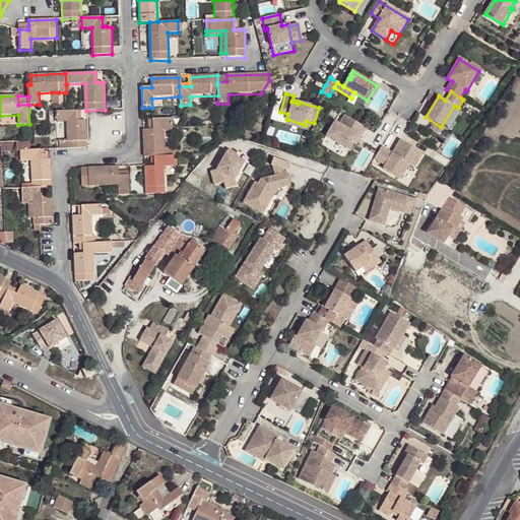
[(76,121),(76,111),(66,112),(56,112),(56,123),(67,123),(67,139),(60,139),(60,148),(68,148),(87,147),(86,121),(81,121),(76,121)]
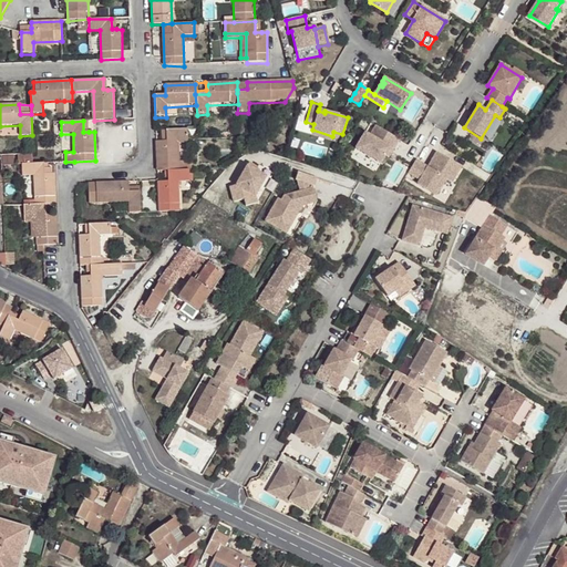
[(313,124),(306,122),(302,132),(338,142),(342,134),(333,132),(332,136),(312,130),(313,124)]
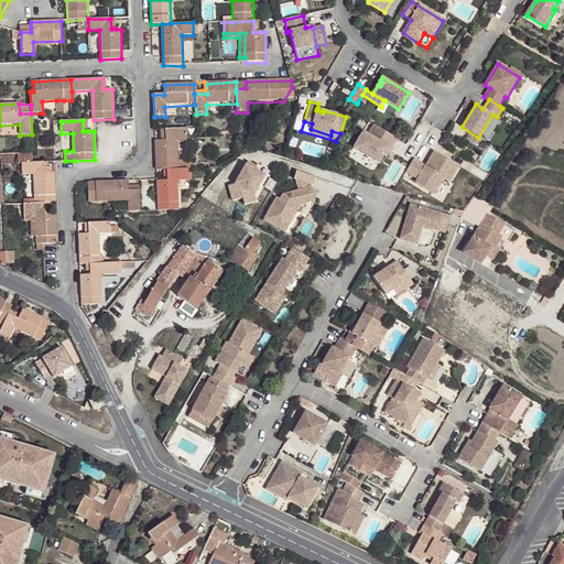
[(361,131),(353,147),(377,161),(381,154),(387,145),(392,149),(398,139),(376,126),(369,136),(361,131)]
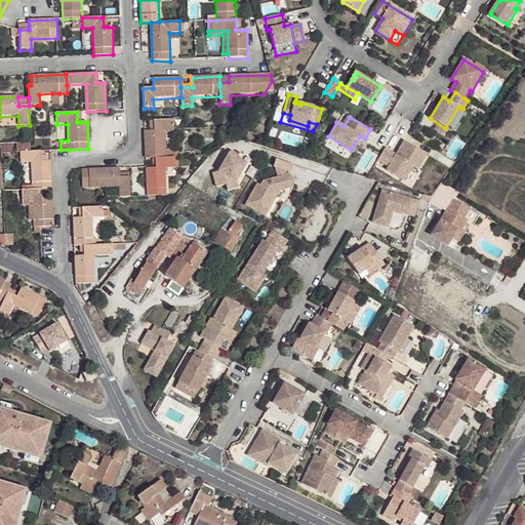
[(154,131),(150,132),(145,132),(146,160),(155,159),(164,159),(163,131),(173,131),(173,121),(154,122),(154,131)]
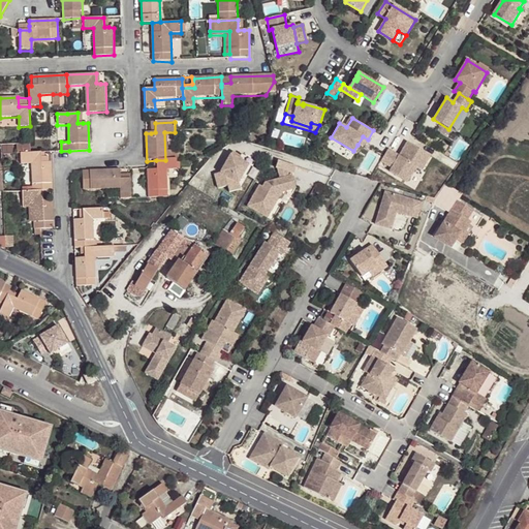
[(368,139),(363,136),(358,145),(363,148),(368,139)]
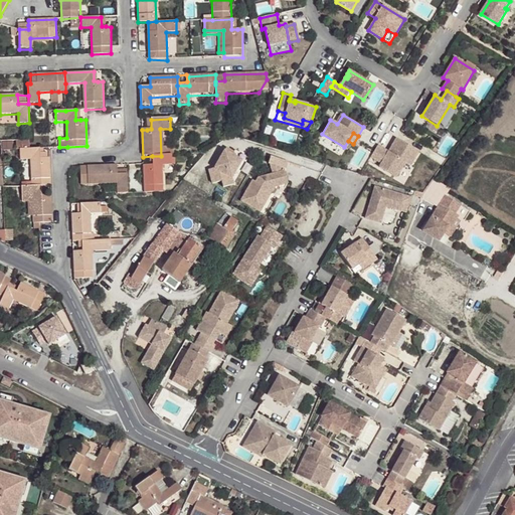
[(378,146),(372,157),(383,164),(381,168),(398,178),(406,163),(411,166),(420,152),(398,139),(390,153),(388,156),(384,154),(386,150),(378,146)]
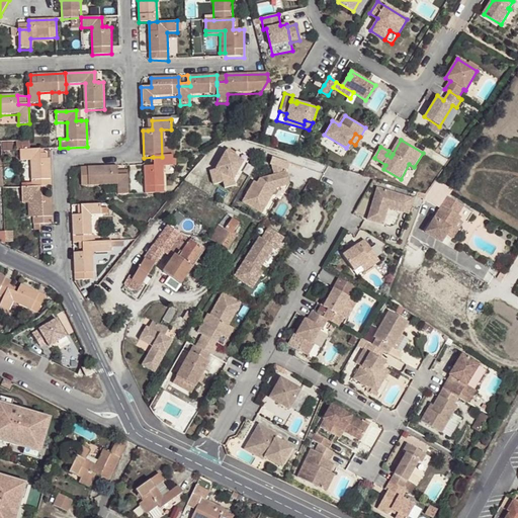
[(42,187),(48,187),(52,187),(50,159),(41,160),(41,149),(30,150),(21,151),(21,160),(31,160),(32,188),(42,187)]
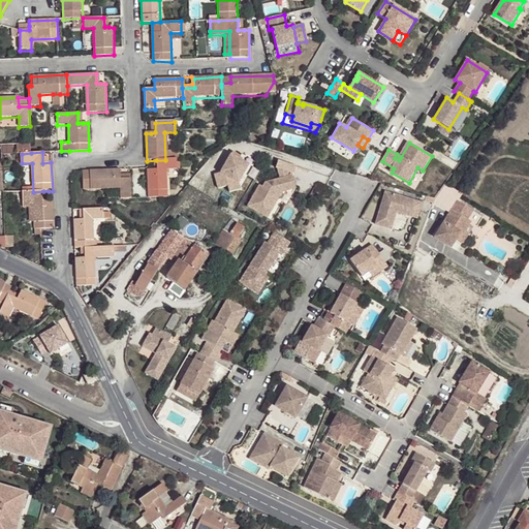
[(220,175),(214,176),(218,190),(227,188),(228,194),(239,191),(238,184),(247,166),(238,161),(240,158),(231,154),(220,175)]
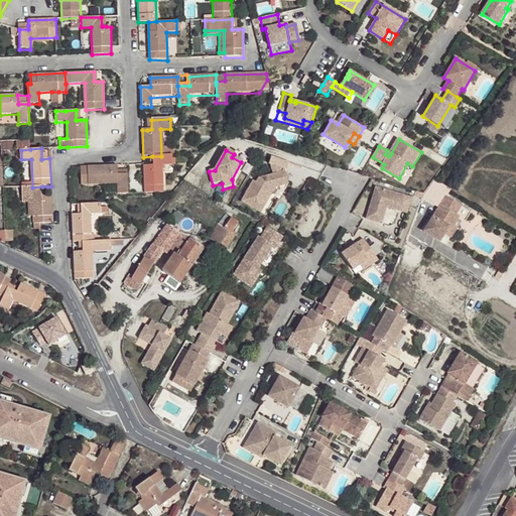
[(161,156),(152,156),(153,163),(143,164),(144,192),(163,191),(162,166),(172,165),(172,155),(161,156)]
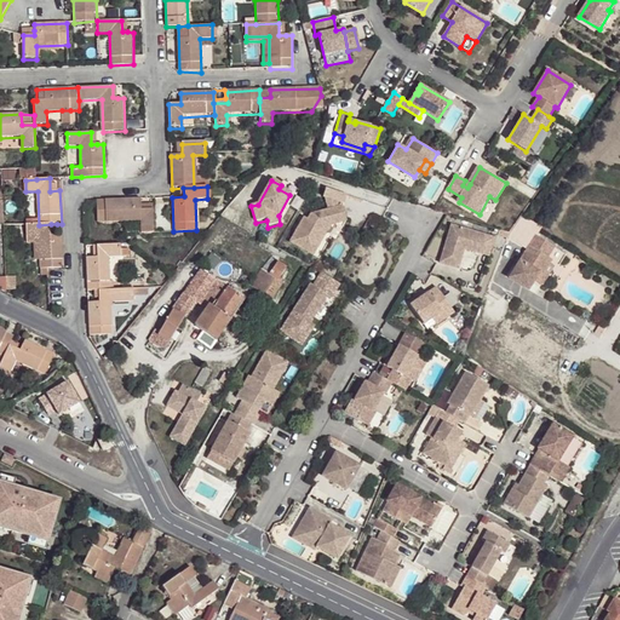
[(345,195),(325,189),(322,197),(325,199),(336,202),(343,204),(345,195)]
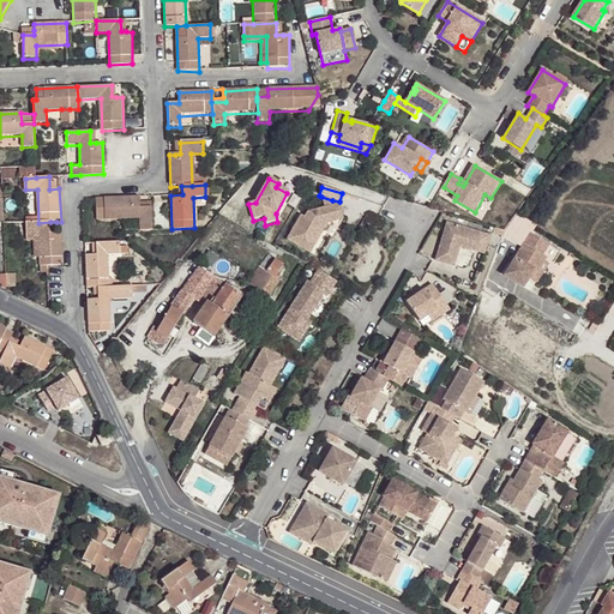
[(138,209),(138,204),(138,197),(95,200),(96,222),(139,220),(139,232),(152,230),(151,208),(138,209)]
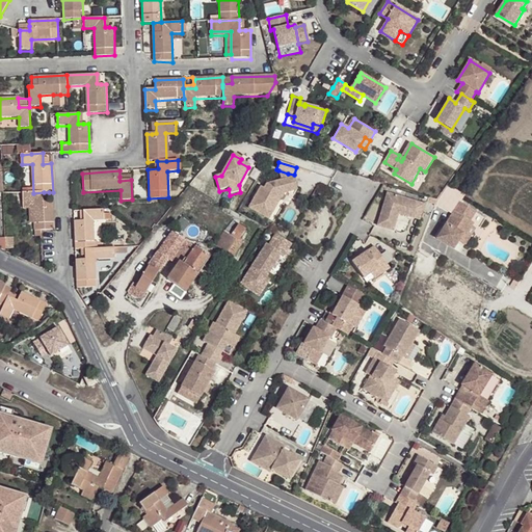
[(288,174),(278,170),(282,181),(289,178),(288,174)]
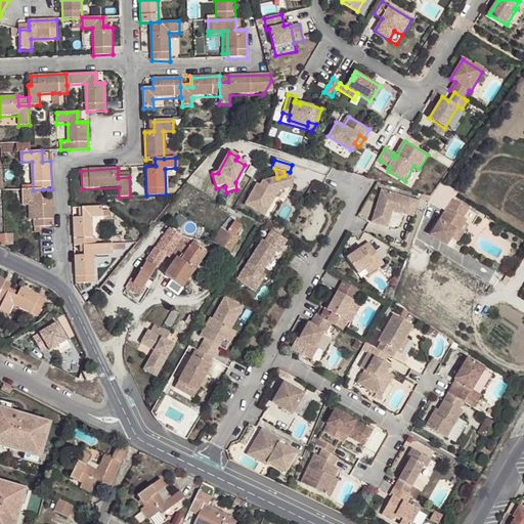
[(256,185),(245,206),(264,217),(278,190),(292,186),(289,174),(285,175),(277,178),(262,182),(260,186),(256,185)]
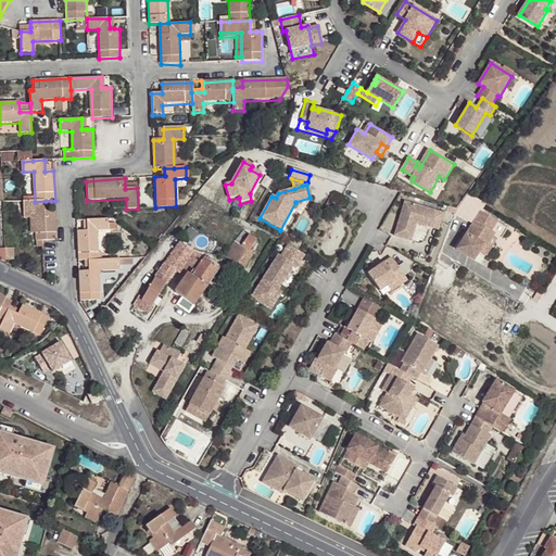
[(47,209),(46,201),(35,202),(24,202),(25,213),(35,213),(37,247),(45,245),(45,241),(57,240),(55,212),(47,212),(47,209)]
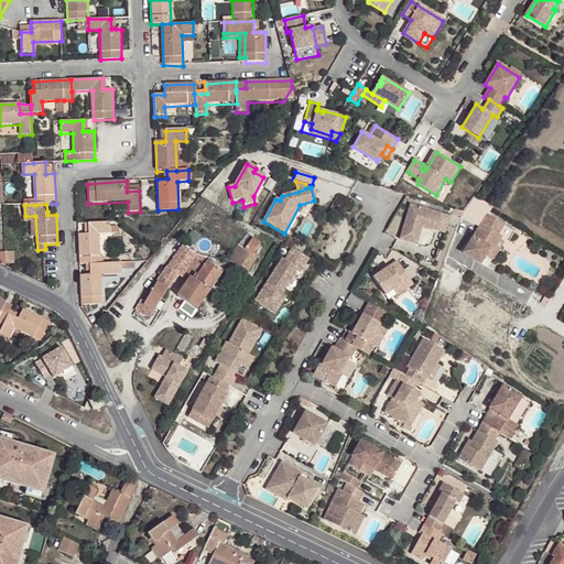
[(496,251),(502,239),(505,237),(500,234),(506,226),(476,207),(468,218),(483,227),(465,256),(483,266),(489,257),(492,249),(496,251)]
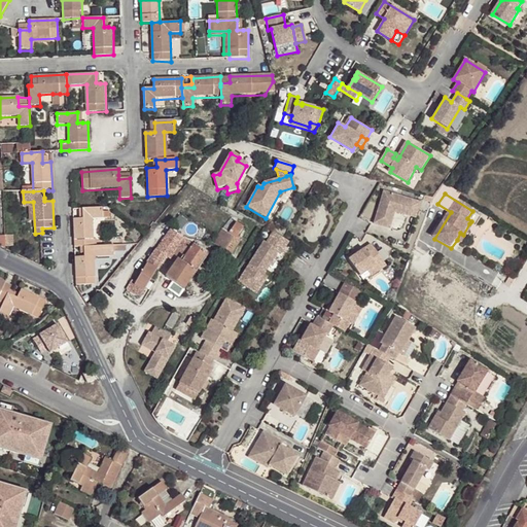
[(387,214),(390,215),(411,222),(416,207),(380,195),(370,226),(385,232),(390,217),(386,216),(387,214)]
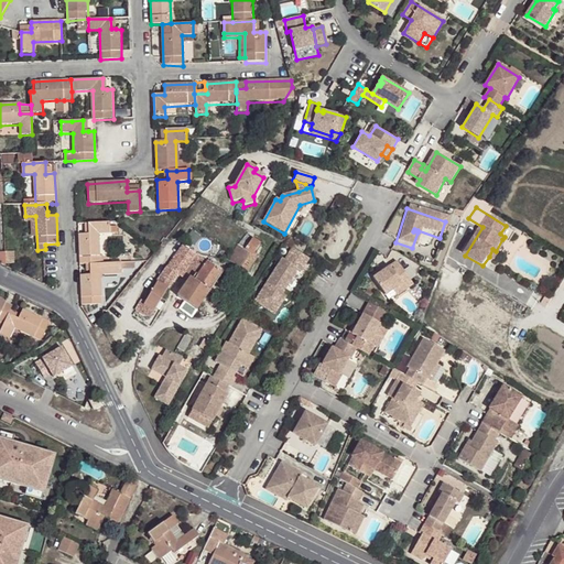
[(89,235),(86,235),(79,235),(80,264),(87,264),(91,264),(100,263),(100,235),(110,234),(110,223),(89,224),(89,235)]
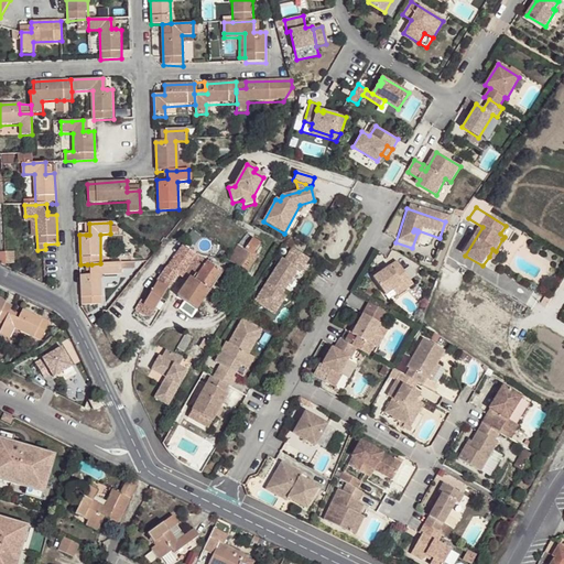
[(239,243),(245,248),(251,238),(252,237),(247,234),(239,243)]
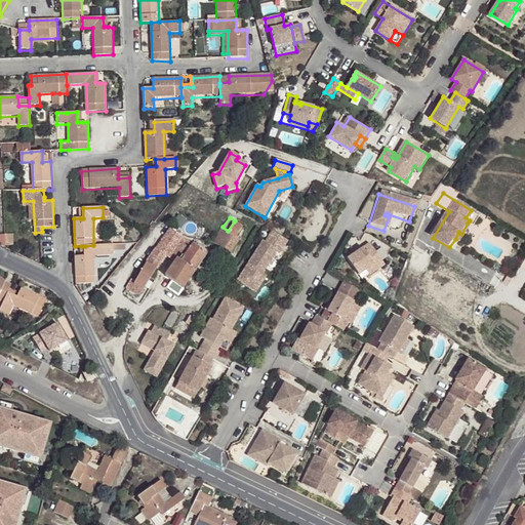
[(234,221),(228,231),(236,237),(242,228),(234,221)]
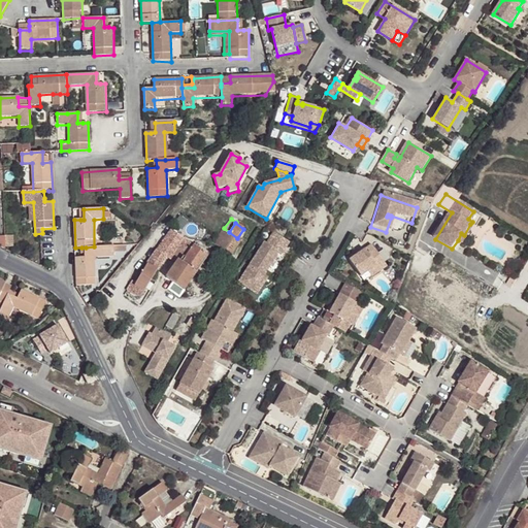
[(474,227),(470,224),(464,235),(461,233),(458,240),(464,244),(474,227)]
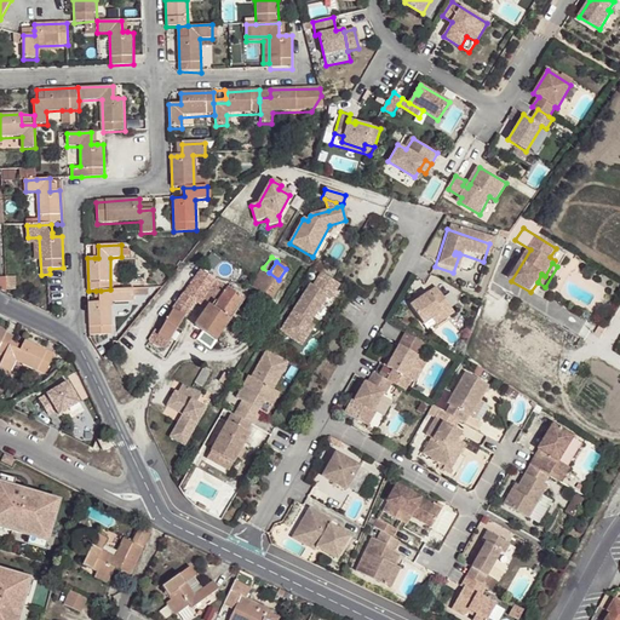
[(279,280),(269,273),(263,268),(256,277),(251,285),(270,299),(282,282),(279,280)]
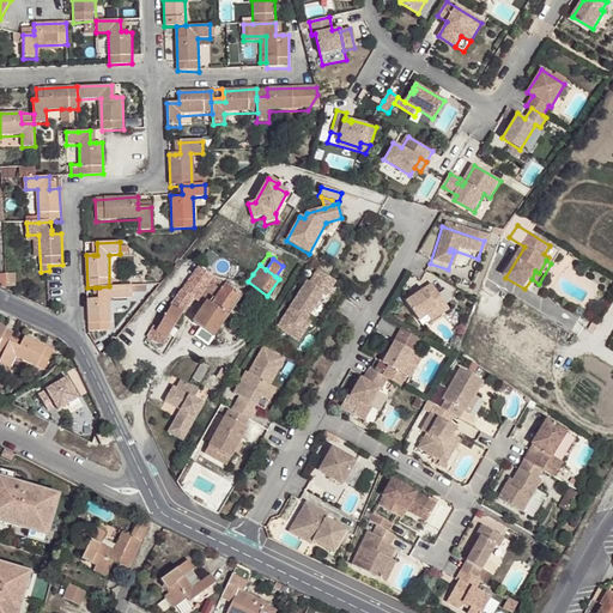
[(199,266),(170,307),(182,313),(196,292),(210,273),(199,266)]
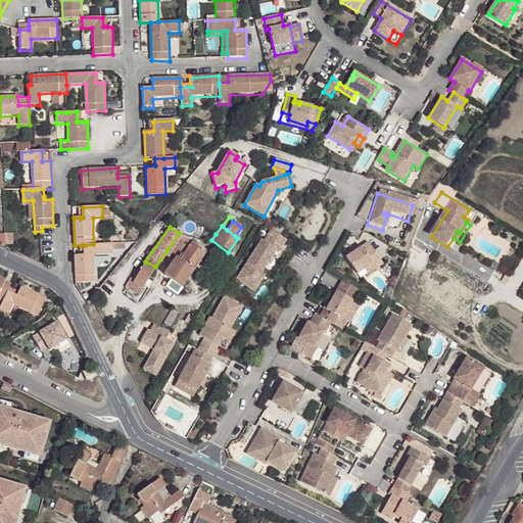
[(237,281),(254,292),(265,276),(262,274),(276,251),(278,253),(286,241),(271,232),(264,242),(262,241),(237,281)]
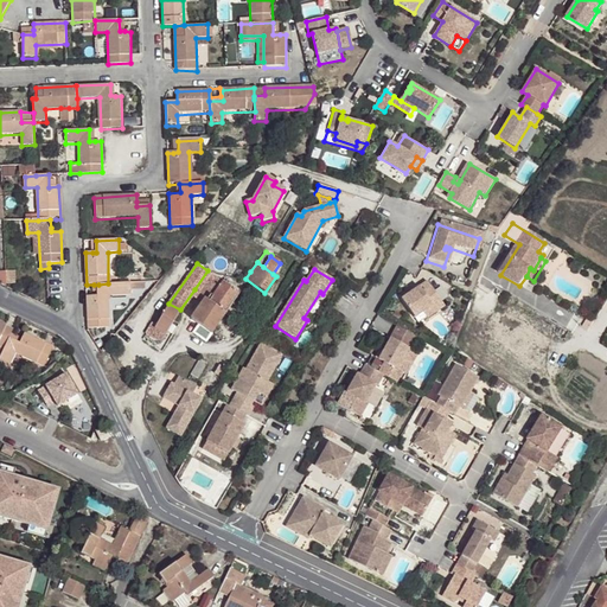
[(208,270),(195,289),(205,298),(210,301),(223,282),(208,270)]
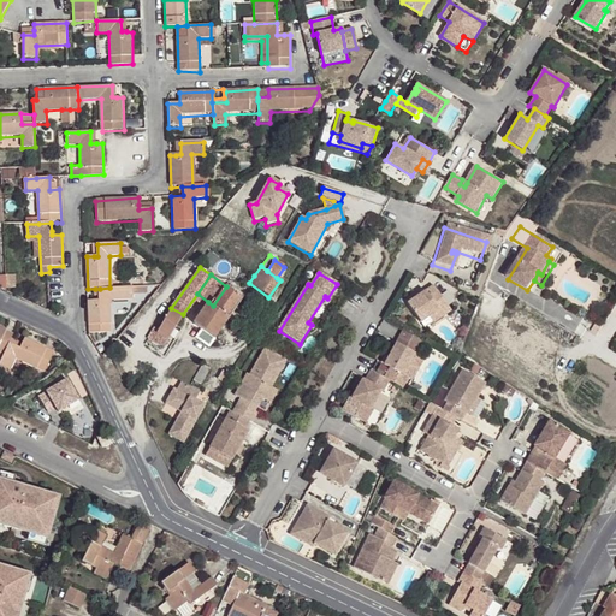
[(134,286),(110,288),(100,289),(101,298),(101,301),(89,301),(90,332),(113,332),(112,301),(134,298),(134,286)]
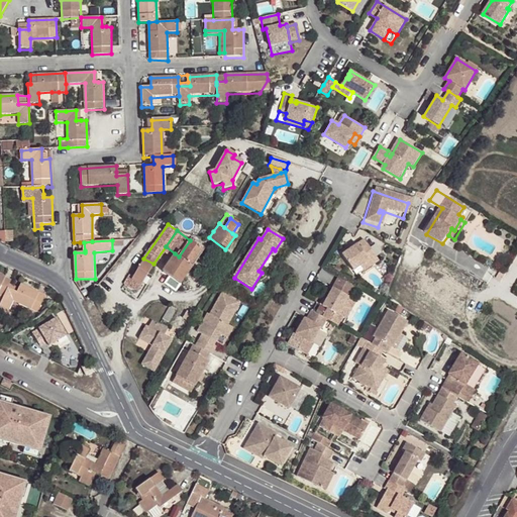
[(179,256),(175,253),(163,271),(172,277),(180,283),(182,284),(204,250),(190,240),(179,256)]
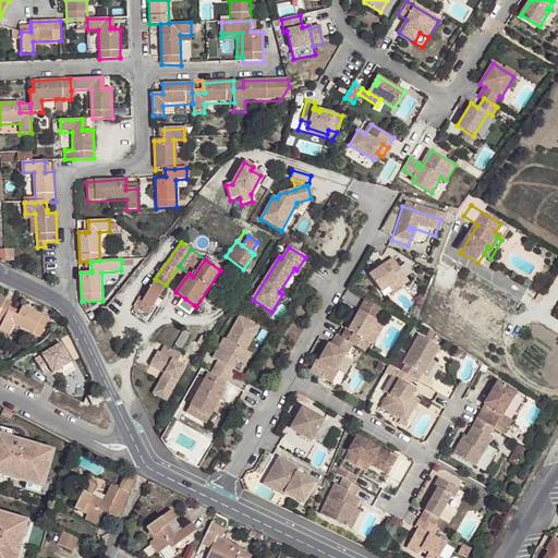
[(383,269),(381,268),(370,277),(381,293),(389,288),(397,281),(401,288),(409,282),(392,259),(386,265),(387,267),(383,269)]
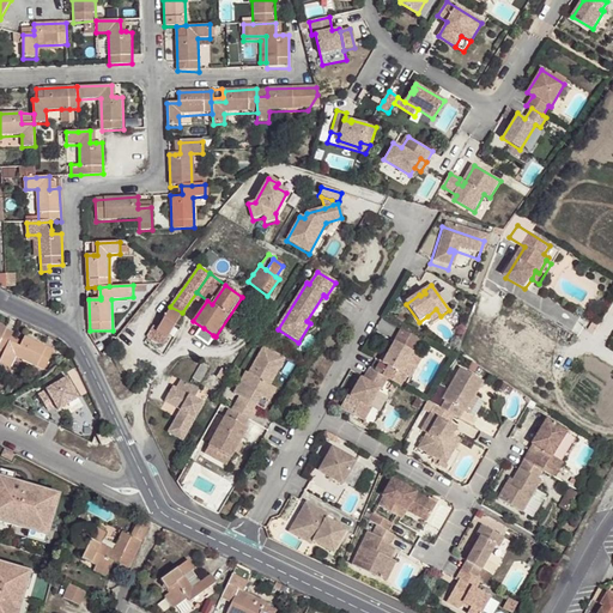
[(323,295),(307,321),(310,323),(314,326),(331,299),(326,297),(323,295)]
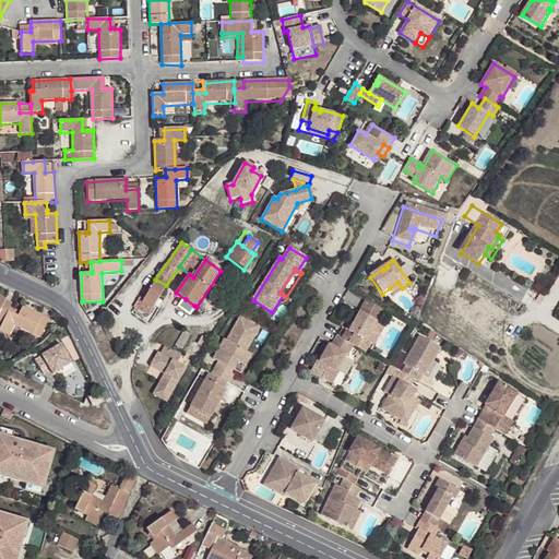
[(155,280),(144,299),(143,301),(154,308),(166,285),(155,280)]
